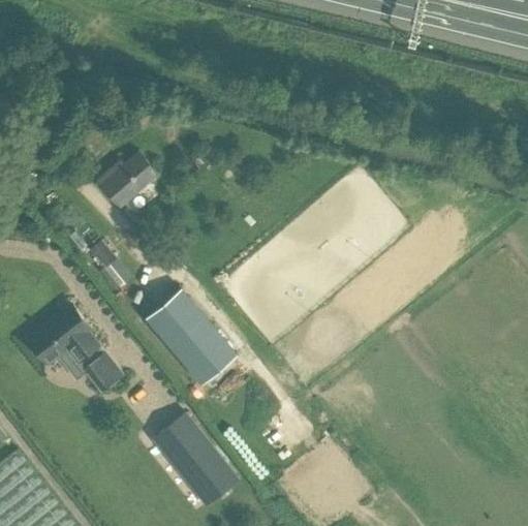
[(160,157),(151,165),(140,152),(116,172),(113,168),(99,180),(122,207),(155,179),(165,191),(180,179),(160,157)]
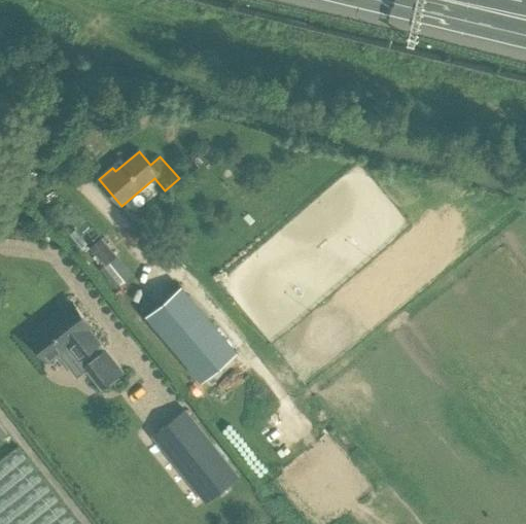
[(106,268),(117,258),(102,241),(92,250),(106,268)]
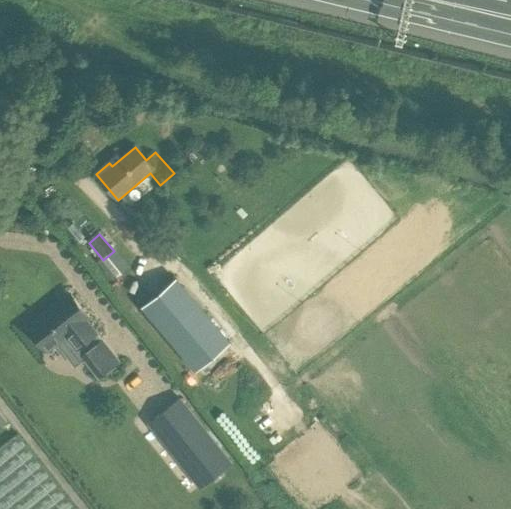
[(196,370),(228,343),(175,280),(143,307),(196,370)]
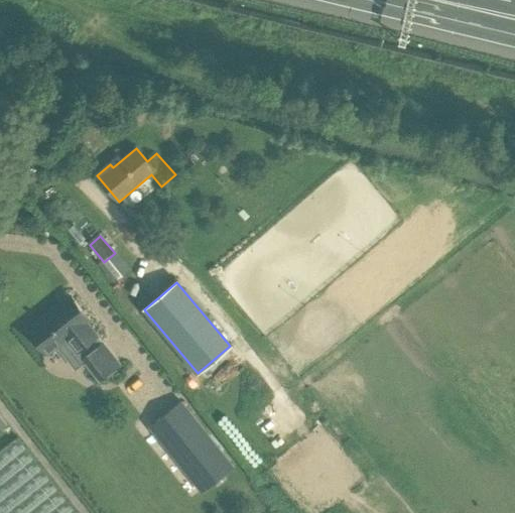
[(87,324),(90,322),(71,297),(28,332),(46,355),(57,347),(76,369),(85,362),(100,381),(119,366),(103,345),(101,347),(95,339),(97,337),(87,324)]
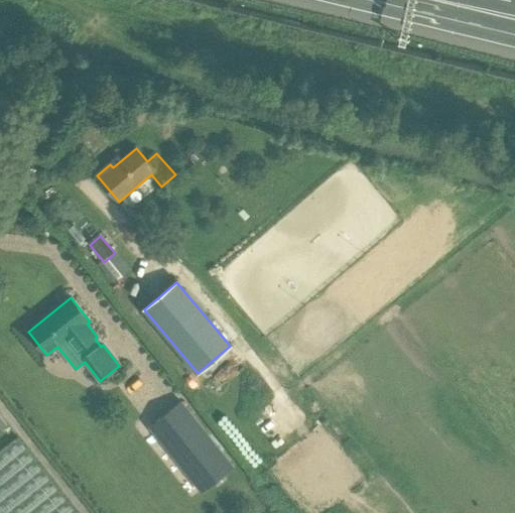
[(202,493),(232,468),(180,404),(150,429),(202,493)]
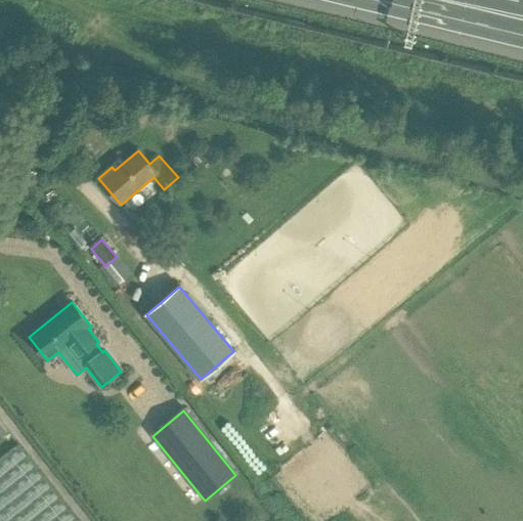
[(76,520),(17,446),(0,460),(0,520),(76,520)]
